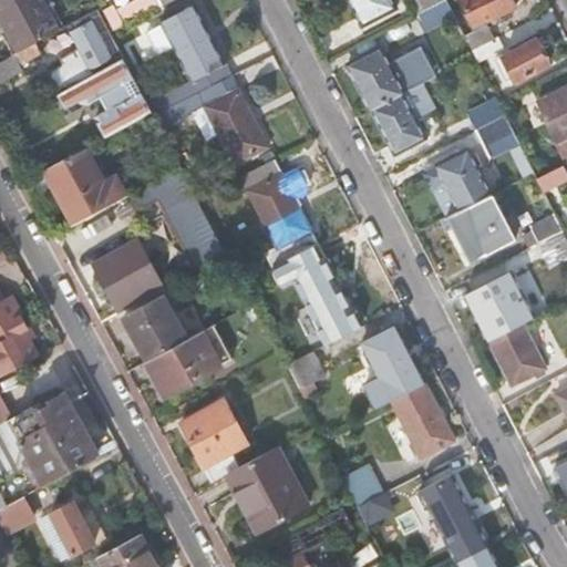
[(59,30),(43,0),(0,0),(0,9),(21,50),(59,30)]
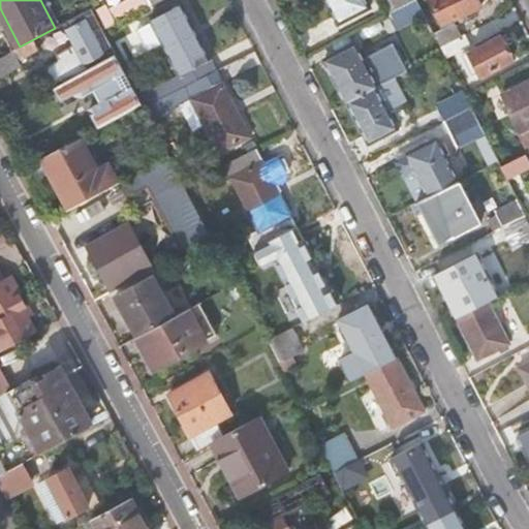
[(40,0),(55,28),(61,24),(49,0),(40,0)]
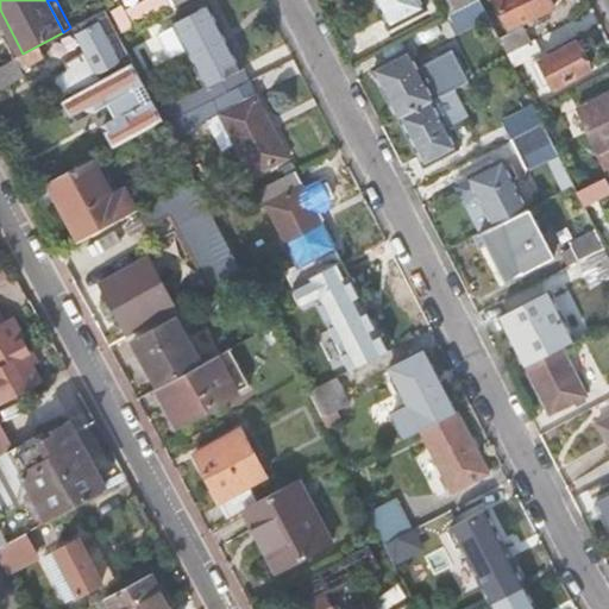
[(144,0),(124,11),(132,27),(175,5),(173,0),(144,0)]
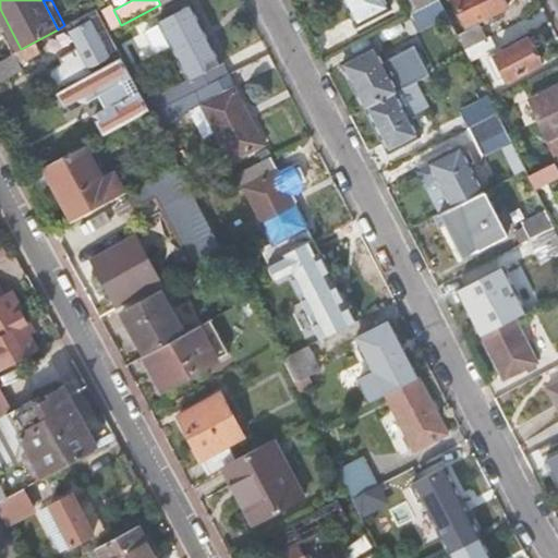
[(386,0),(346,0),(358,23),(356,23),(358,25),(391,8),(390,5),(389,7),(386,0)]
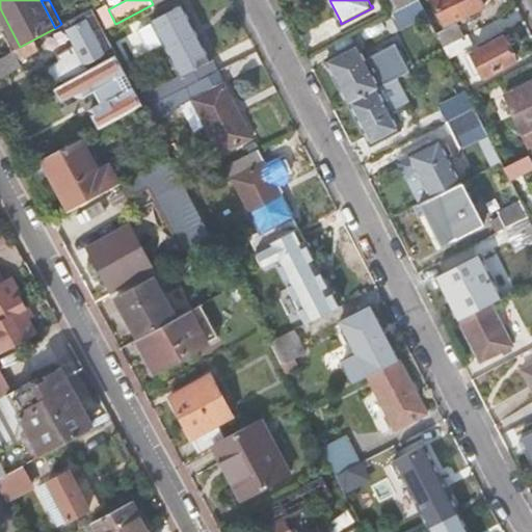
[(381,0),(389,14),(414,0),(381,0)]
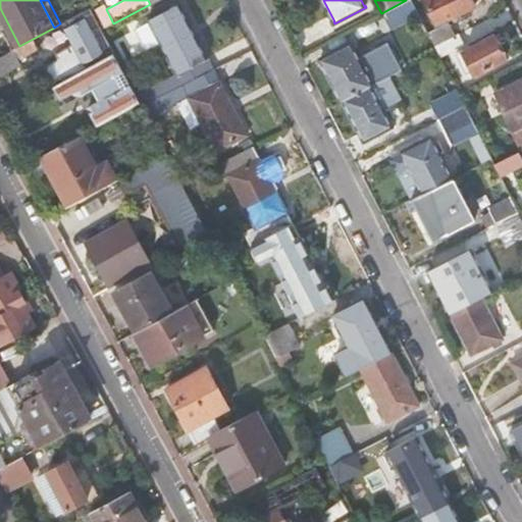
[(429,35),(411,0),(406,0),(381,13),(382,15),(388,28),(389,30),(405,21),(417,44),(430,37),(429,35)]
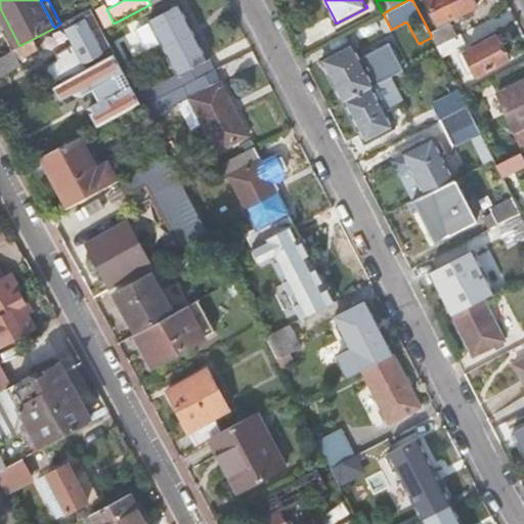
[(426,0),(437,23),(475,4),(473,0),(426,0)]
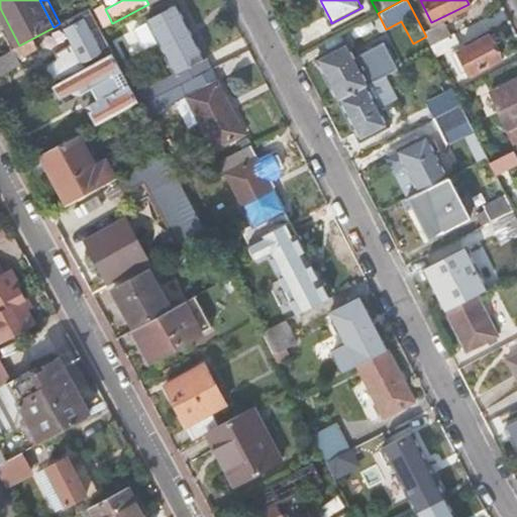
[(156,86),(161,95),(203,74),(212,69),(205,56),(204,57),(179,6),(180,6),(179,3),(146,20),(147,22),(149,21),(174,72),(173,72),(174,74),(170,76),(171,78),(156,86)]
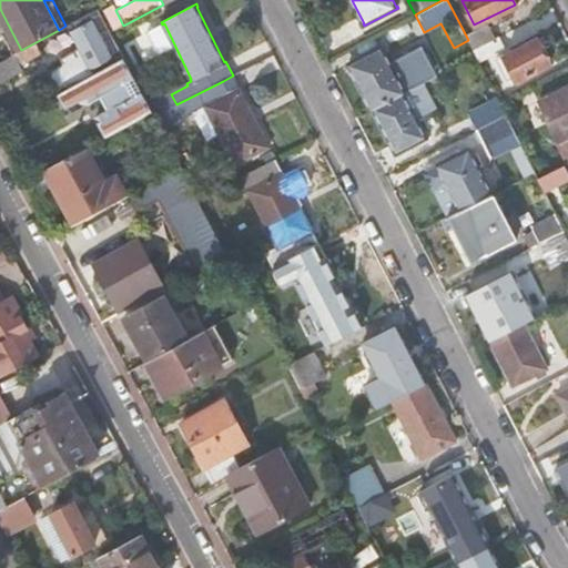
[(111,31),(99,8),(83,17),(87,23),(72,31),(79,44),(72,49),(78,59),(84,54),(91,68),(111,58),(103,42),(113,37),(111,31)]
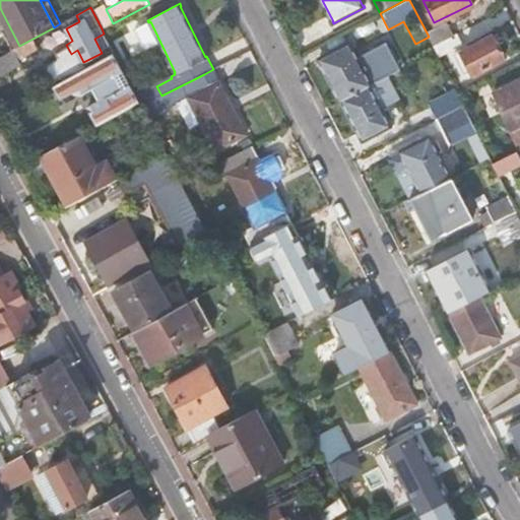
[(0,8),(0,25),(12,50),(19,46),(0,8)]
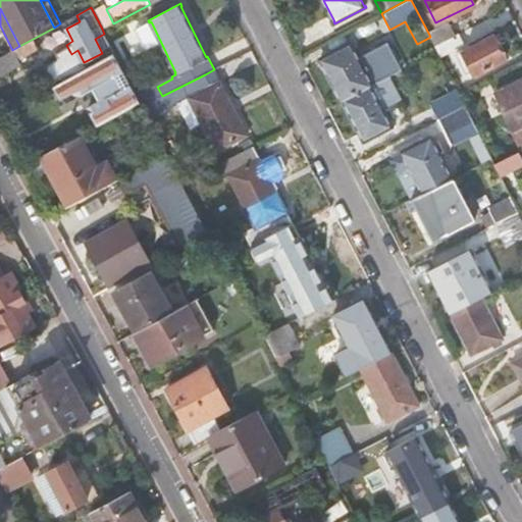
[(382,31),(388,28),(382,15),(376,18),(382,31)]
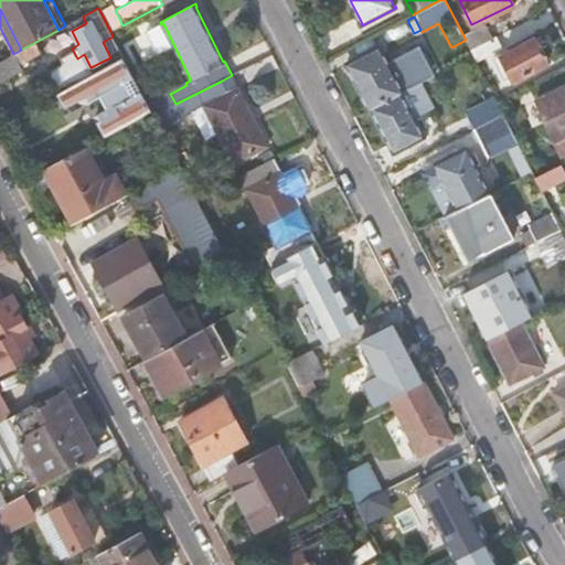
[(465,38),(466,40),(470,50),(493,39),(487,27),(465,38)]
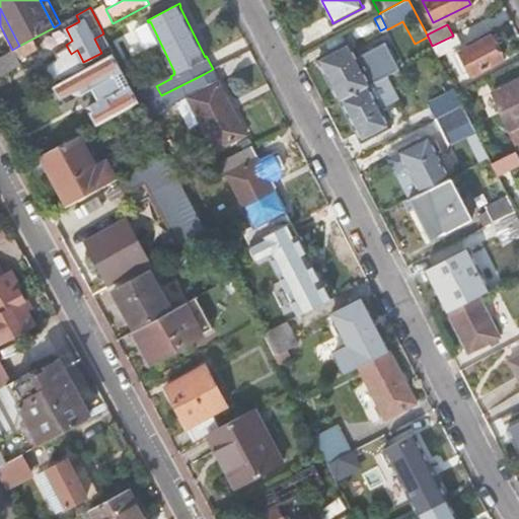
[(453,35),(432,46),(435,51),(437,55),(457,45),(453,35)]
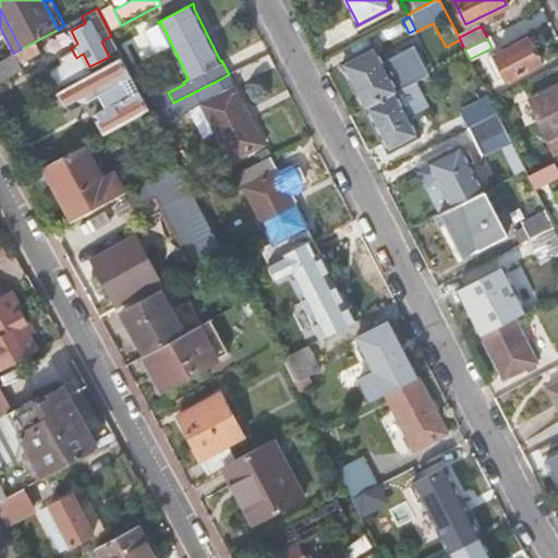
[(526,39),(486,59),(497,80),(505,76),(507,80),(537,63),(526,39)]
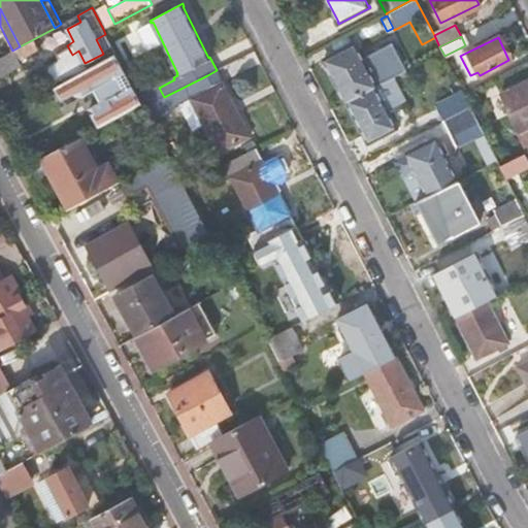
[(325,63),(345,103),(406,71),(392,43),(362,59),(356,47),(357,46),(356,44),(323,61),(324,63),(325,63)]
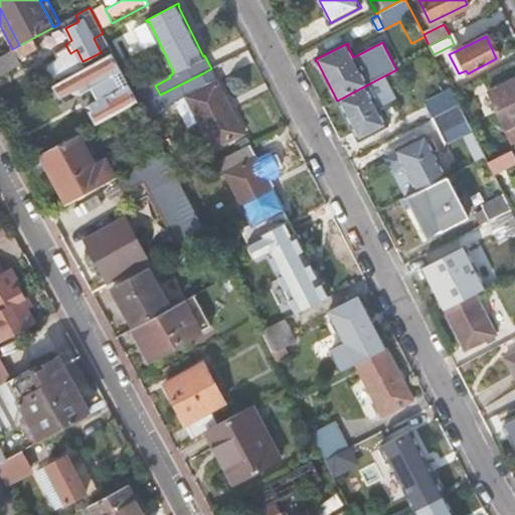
[(12,49),(0,55),(0,74),(20,64),(12,49)]
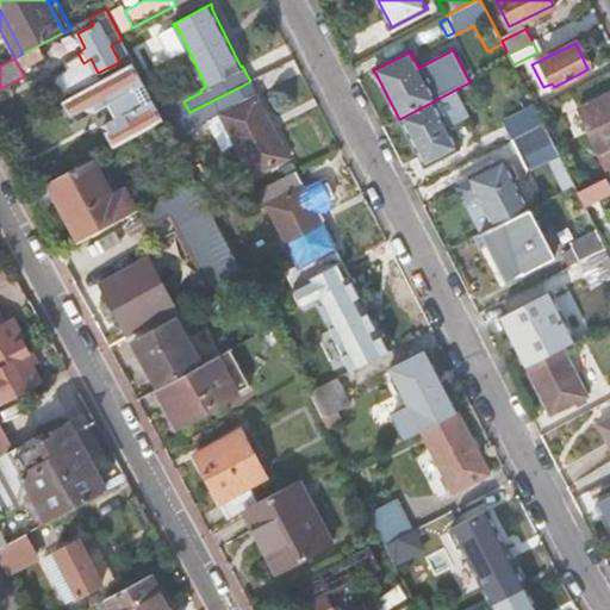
[(165,120),(134,62),(64,99),(73,116),(93,105),(97,111),(111,103),(119,117),(105,125),(116,147),(165,120)]
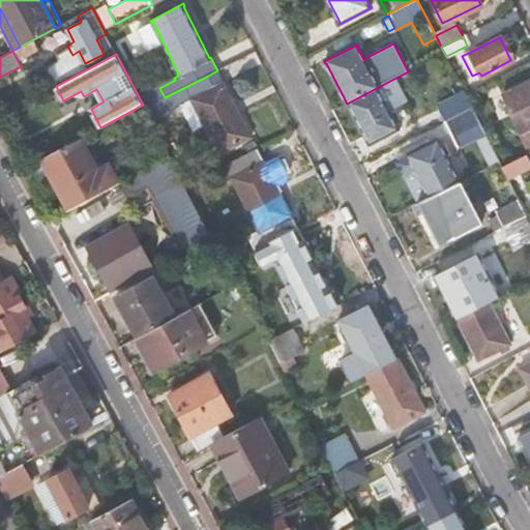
[(165,97),(158,101),(164,113),(190,99),(192,100),(193,100),(218,151),(217,151),(218,154),(251,137),(251,136),(248,136),(223,84),(224,84),(223,82),(213,87),(208,76),(165,97)]
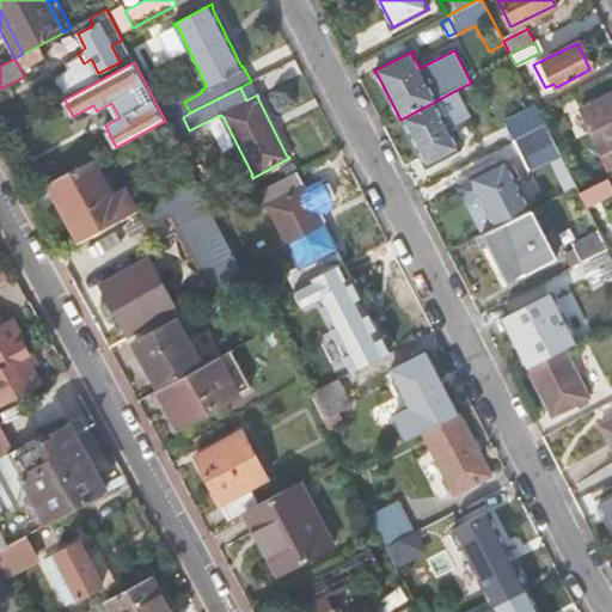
[(436,102),(401,120),(424,166),(423,166),(424,169),(461,150),(461,147),(460,148),(450,128),(469,118),(456,91),(436,102)]
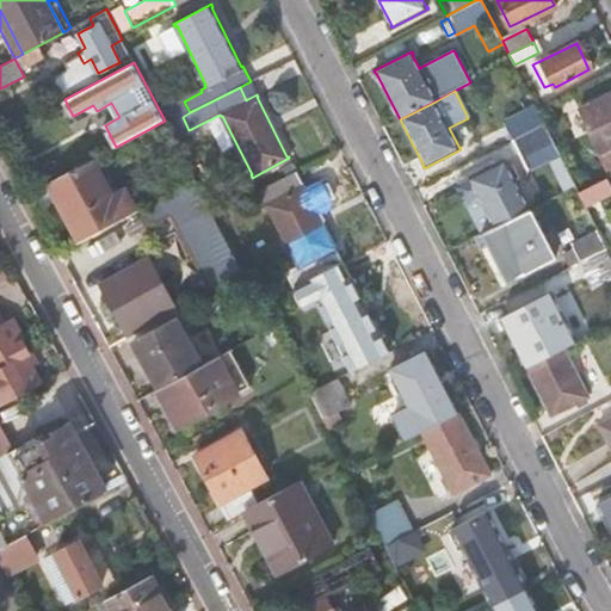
[(610,93),(578,110),(610,177),(610,176),(610,93)]
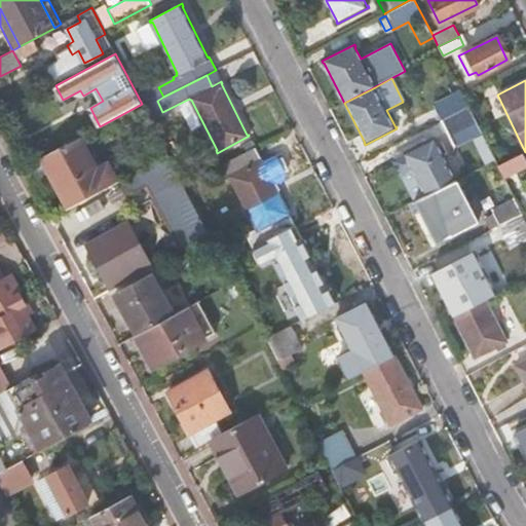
[(460,91),(433,106),(440,120),(467,106),(460,91)]
